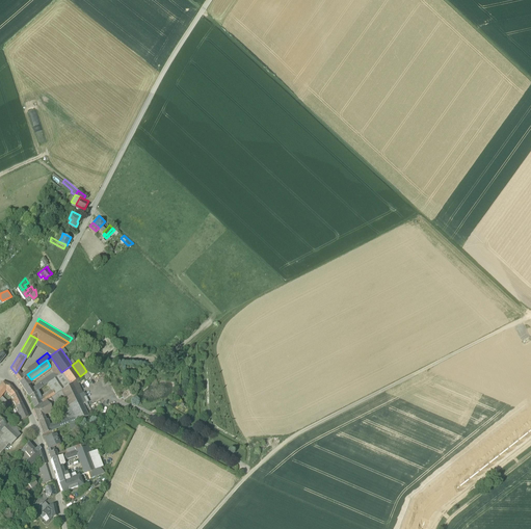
[(87,361),(82,365),(86,371),(93,367),(87,361)]
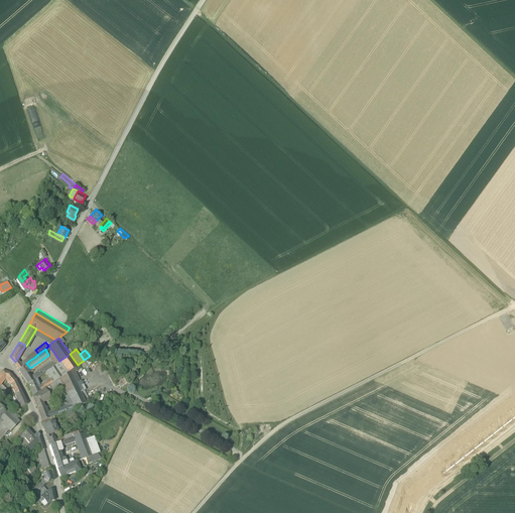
[(70,354),(59,361),(62,364),(65,368),(68,372),(71,370),(75,367),(78,365),(70,354)]
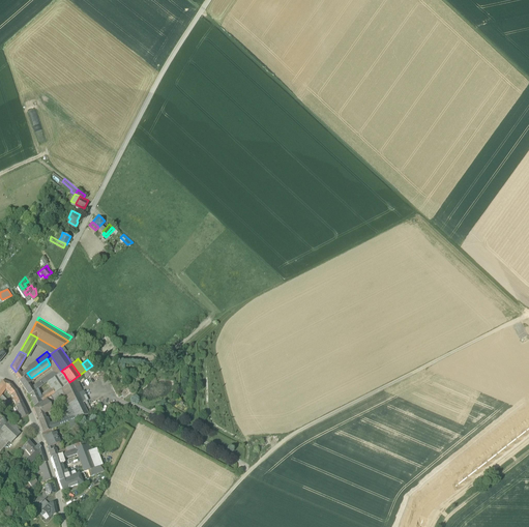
[(86,370),(85,371),(88,375),(95,370),(92,366),(86,370)]
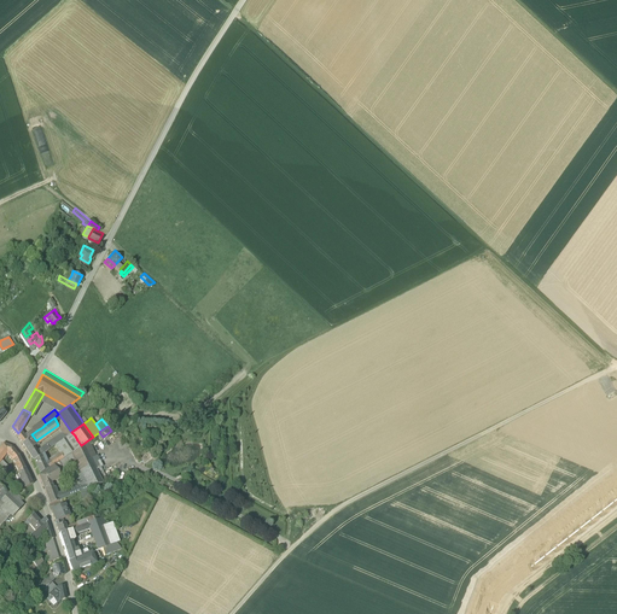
[(24,433),(22,427),(18,433),(23,440),(31,434),(36,431),(34,427),(24,433)]
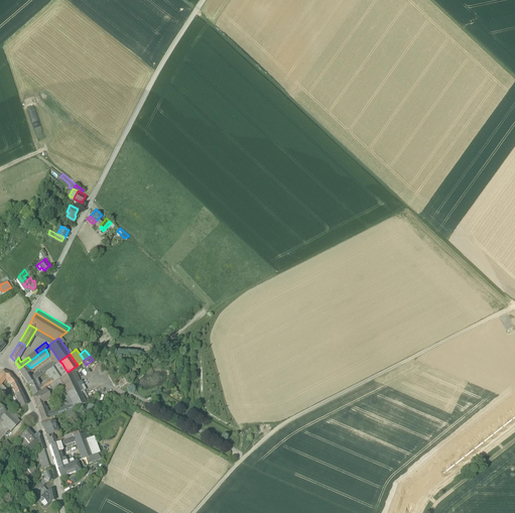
[(39,369),(41,373),(46,370),(56,363),(52,357),(37,368),(39,370),(39,369)]
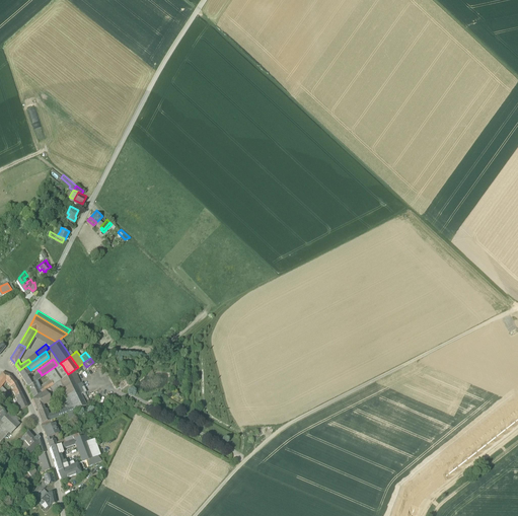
[(57,365),(47,372),(50,375),(51,374),(63,366),(60,363),(57,365)]
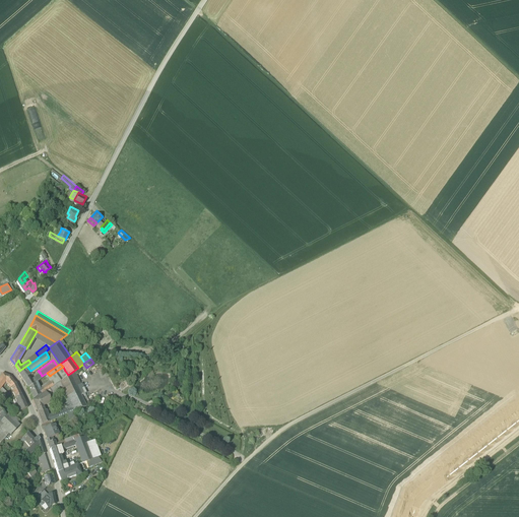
[(19,371),(18,372),(25,382),(30,379),(27,375),(31,372),(30,371),(26,366),(19,371)]
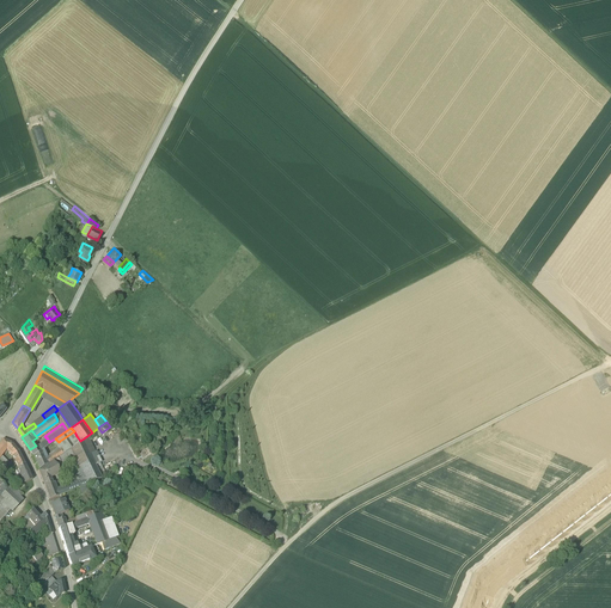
[(102,459),(89,435),(84,438),(96,462),(101,460),(102,459)]
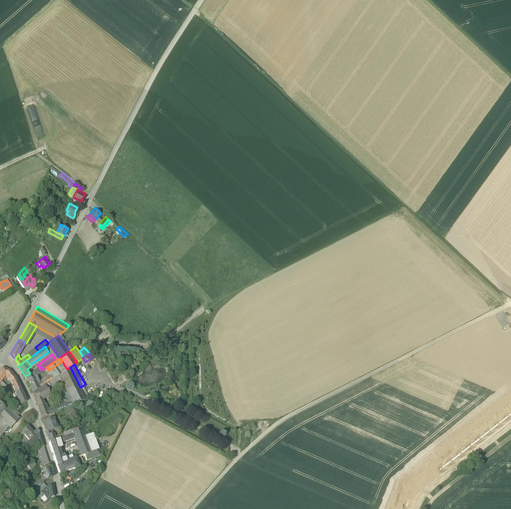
[(3,365),(0,369),(0,375),(3,378),(6,373),(10,368),(3,365)]
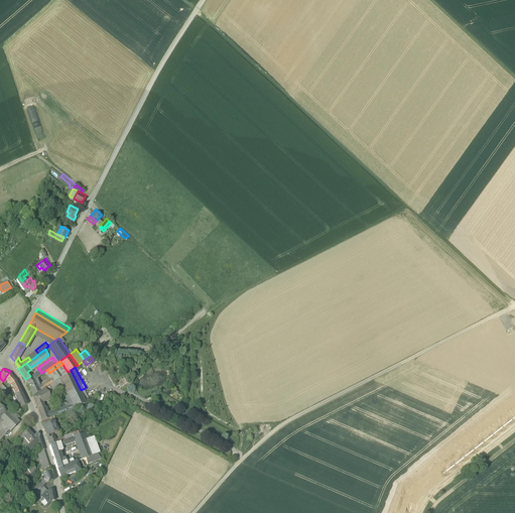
[(65,368),(59,371),(56,373),(59,377),(68,372),(65,368)]
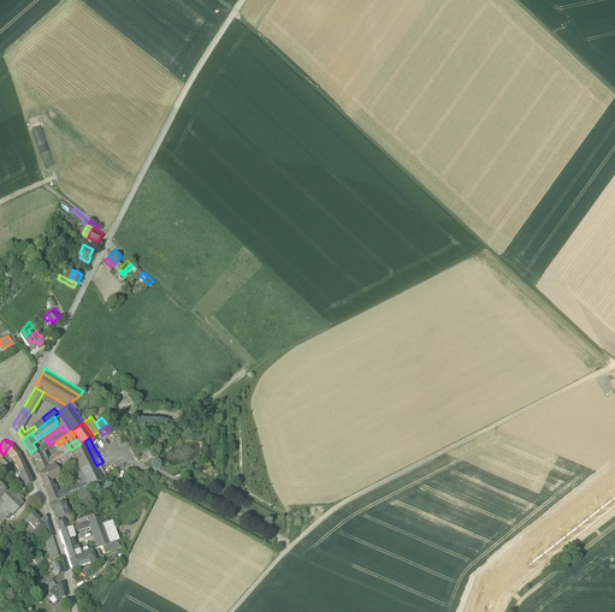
[(36,449),(30,452),(34,457),(41,451),(49,445),(47,440),(47,441),(36,449)]
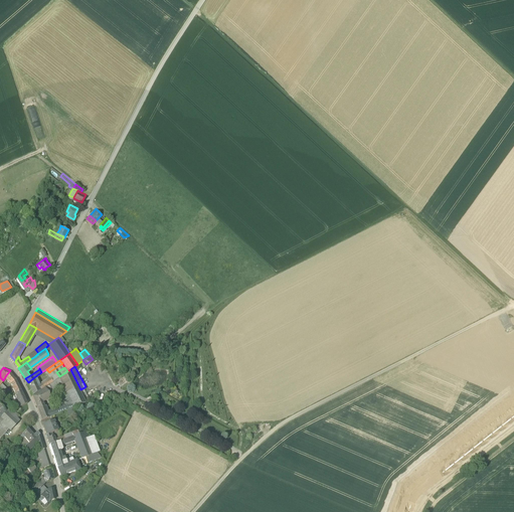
[(59,376),(62,383),(71,400),(74,405),(86,401),(80,389),(70,369),(59,376)]
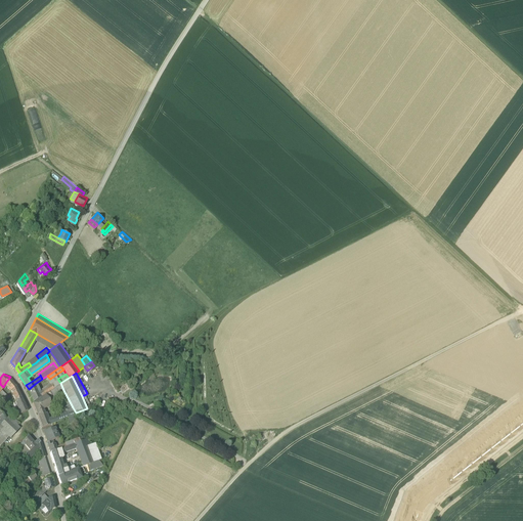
[(16,384),(10,377),(6,382),(11,388),(16,384)]
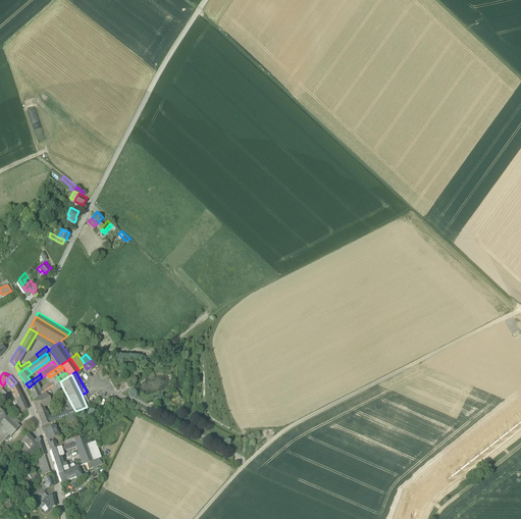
[(52,381),(41,388),(44,393),(54,385),(52,381)]
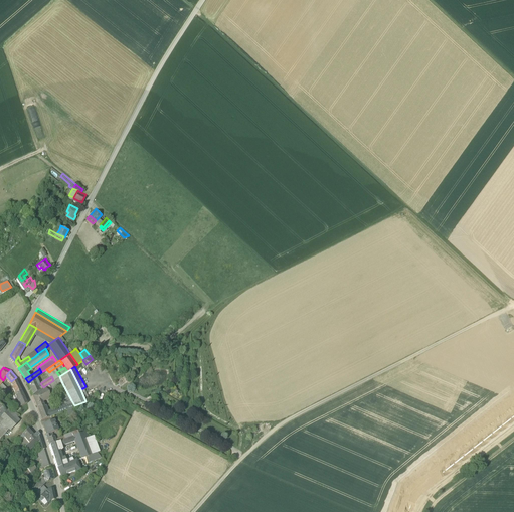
[(55,379),(45,386),(48,392),(57,386),(62,383),(59,376),(55,379)]
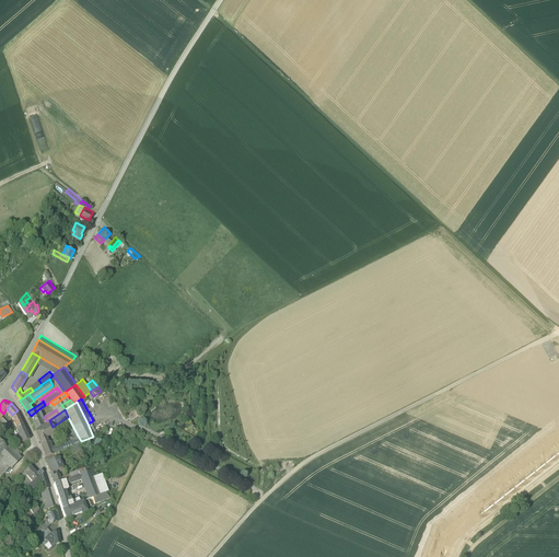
[(18,410),(12,415),(18,426),(23,421),(18,410)]
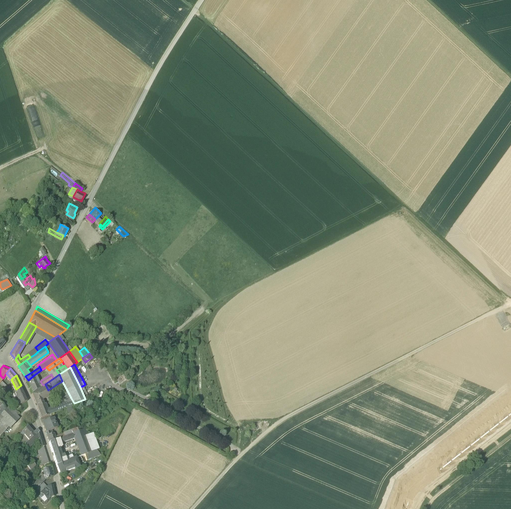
[(34,375),(28,380),(32,391),(39,387),(38,382),(34,375)]
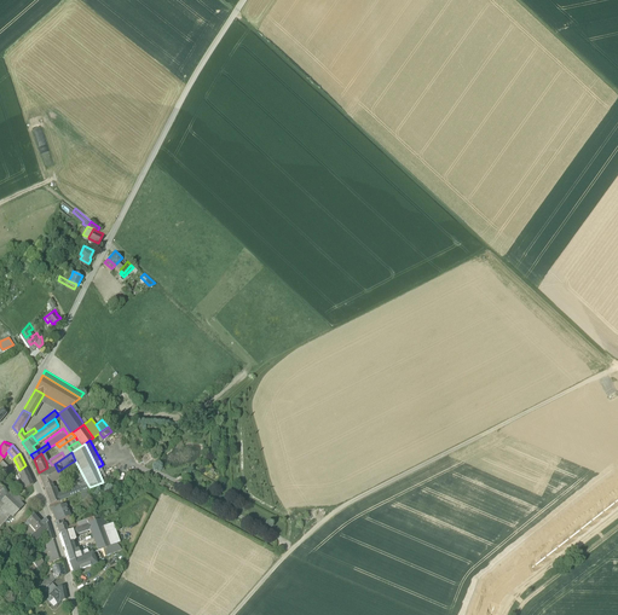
[(11,466),(3,458),(0,460),(0,464),(6,471),(11,466)]
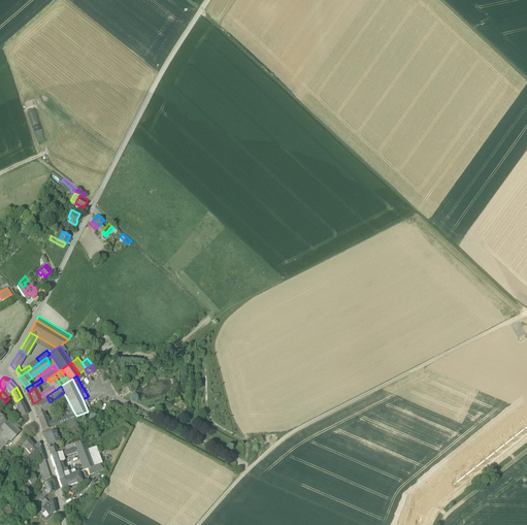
[(64,393),(59,396),(67,413),(73,411),(64,393)]
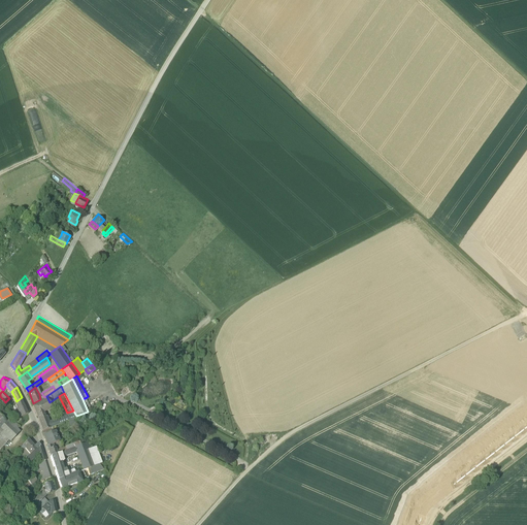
[(46,396),(34,403),(39,418),(45,415),(46,415),(44,409),(52,406),(50,402),(46,396)]
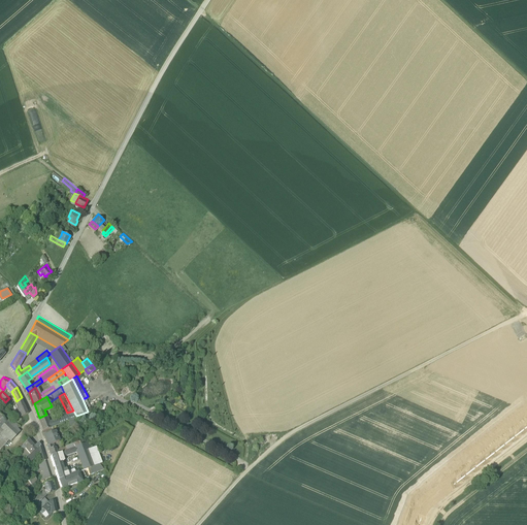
[(17,401),(14,402),(15,406),(18,406),(21,415),(29,412),(25,404),(22,397),(17,401)]
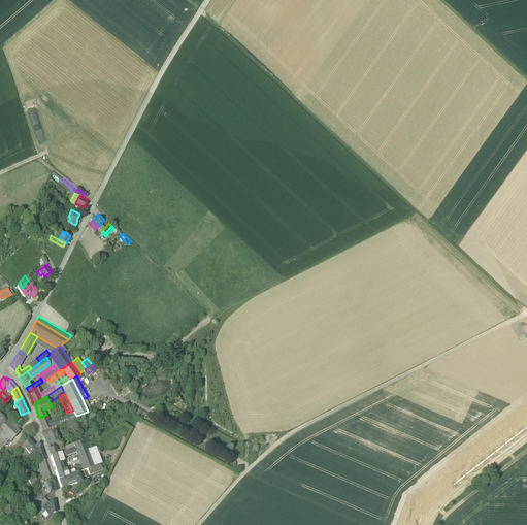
[(93,408),(87,397),(83,399),(88,412),(93,408)]
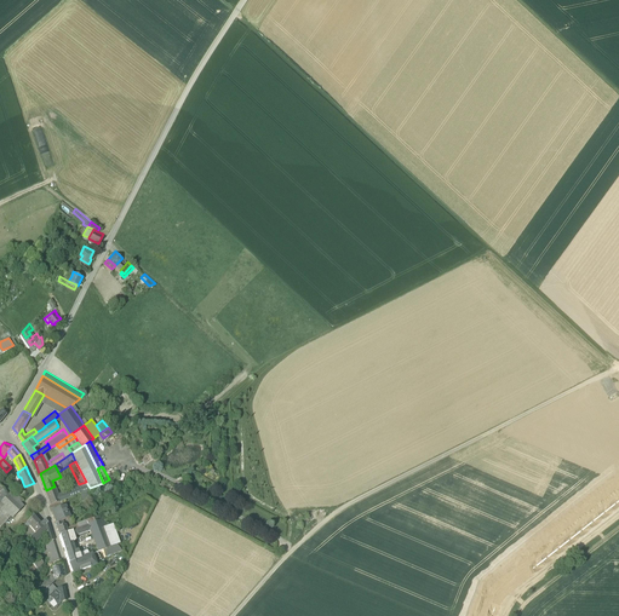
[(79,484),(75,485),(75,487),(78,493),(82,490),(89,489),(90,488),(86,482),(79,484)]
